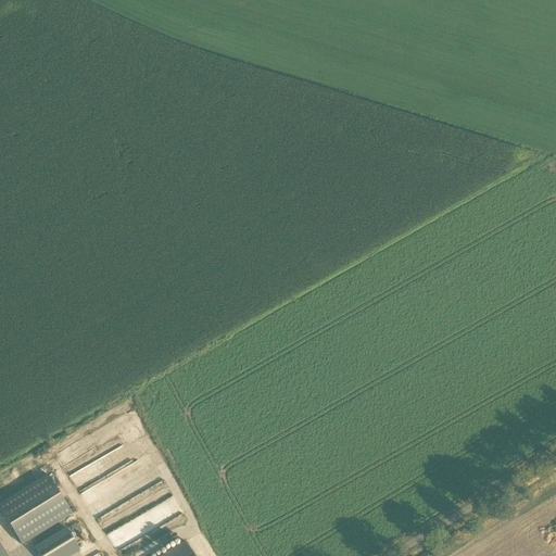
[(87,508),(93,519),(147,490),(154,485),(150,478),(153,476),(148,467),(147,460),(131,464),(112,475),(114,483),(103,489),(81,494),(77,495),(89,518),(87,508)]
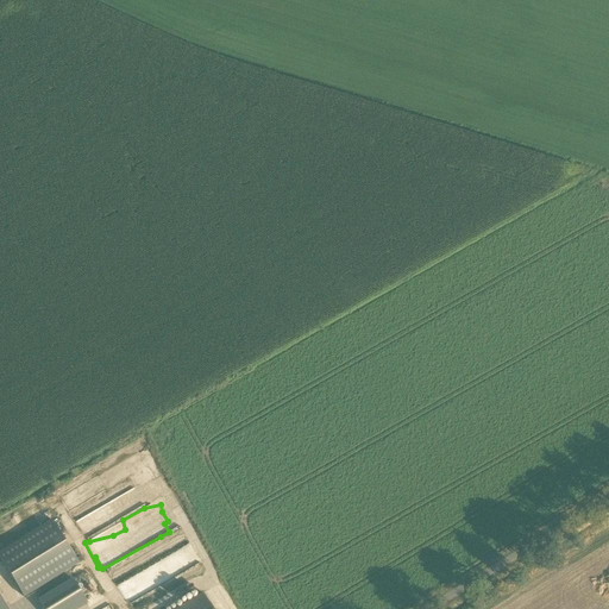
[(0,558),(24,597),(79,564),(52,520),(0,552),(0,558)]
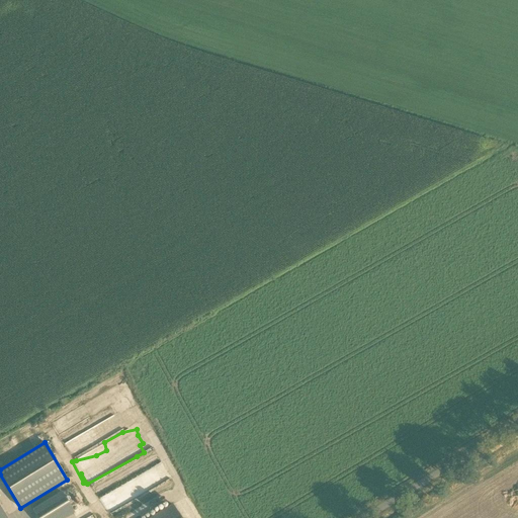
[(98,499),(108,514),(126,503),(116,488),(98,499)]
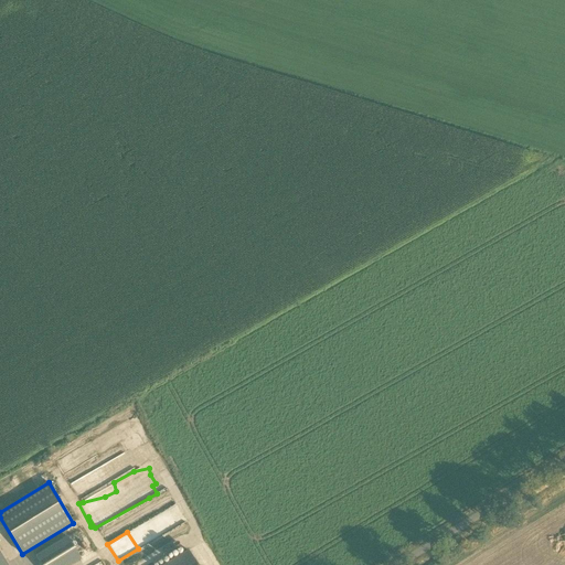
[(41,564),(72,564),(81,560),(66,536),(35,556),(41,564)]
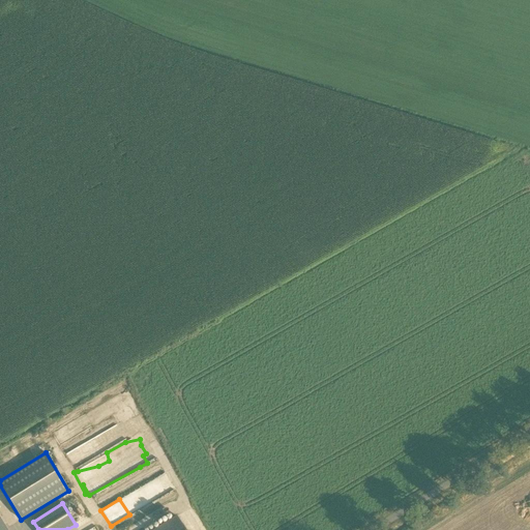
[(184,529),(177,517),(154,529),(184,529)]
